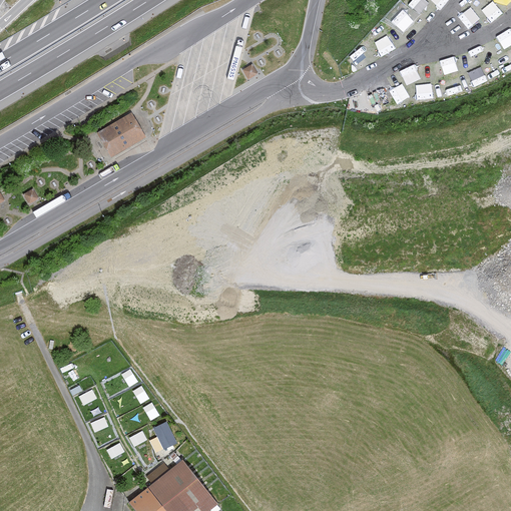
[(423,12),(432,1),(431,0),(413,0),(412,2),(423,12)]
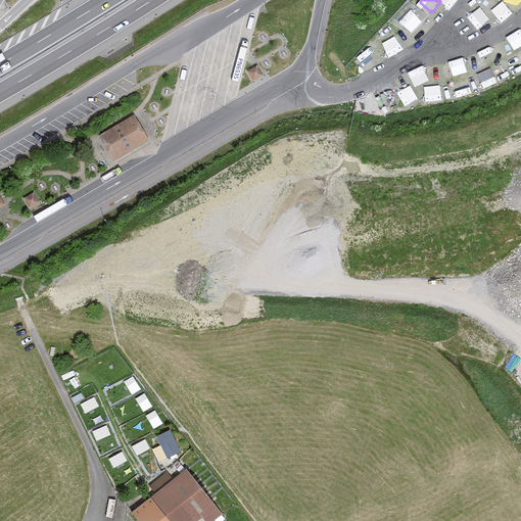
[(484,2),(472,12),(482,24),(494,14),(484,2)]
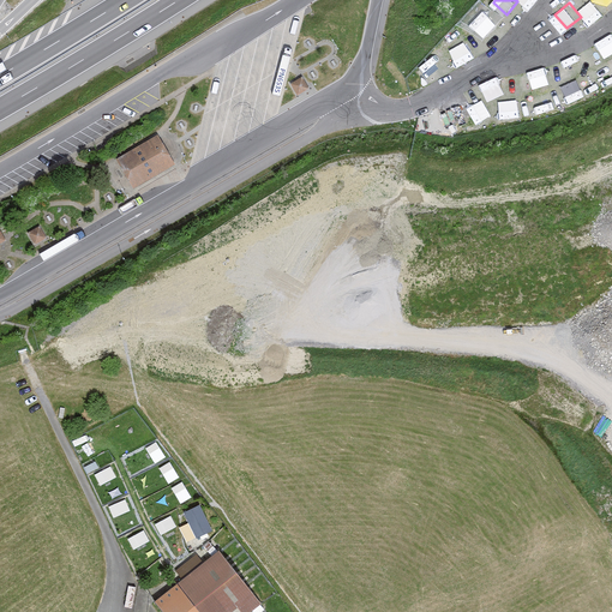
[(471,23),(485,36),(498,23),(484,10),(471,23)]
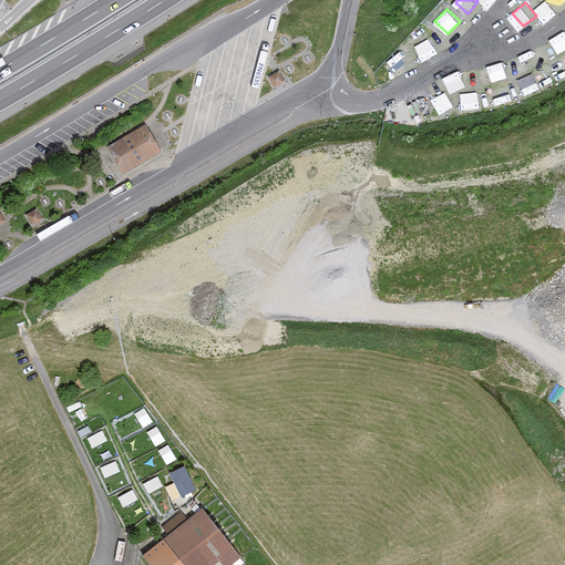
[(424,31),(409,42),(420,57),(434,45),(424,31)]
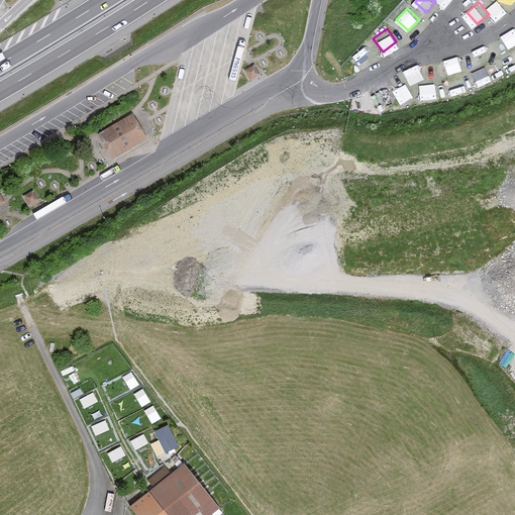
[(507,49),(514,45),(514,29),(501,35),(507,49)]
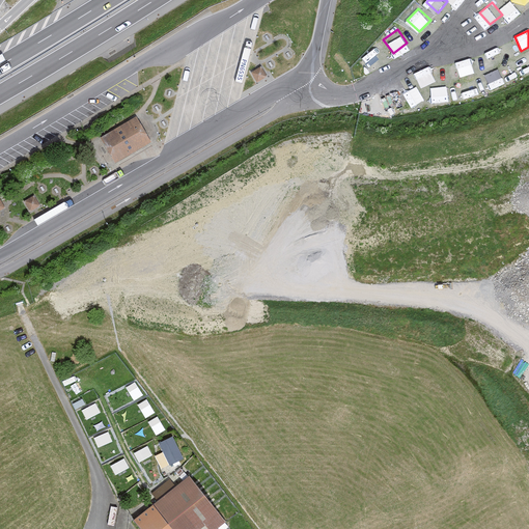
[(501,63),(517,56),(509,42),(495,49),(501,63)]
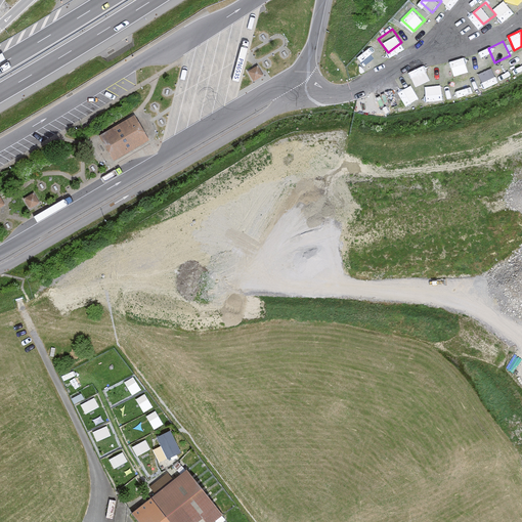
[(516,71),(521,67),(521,50),(521,49),(508,57),(516,71)]
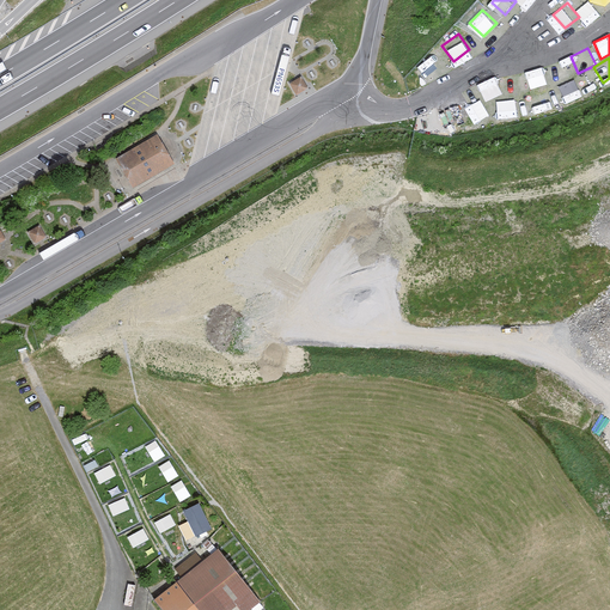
[(546,65),(549,81),(568,77),(565,60),(546,65)]
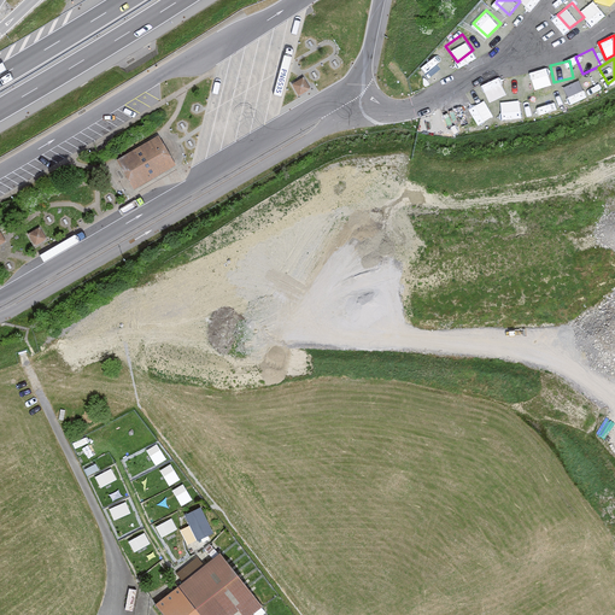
[(425,87),(439,77),(429,63),(415,71),(425,87)]
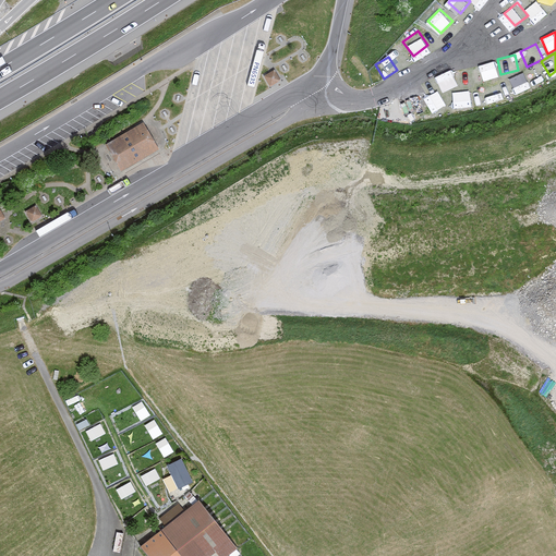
[(474,84),(490,80),(485,64),(470,68),(474,84)]
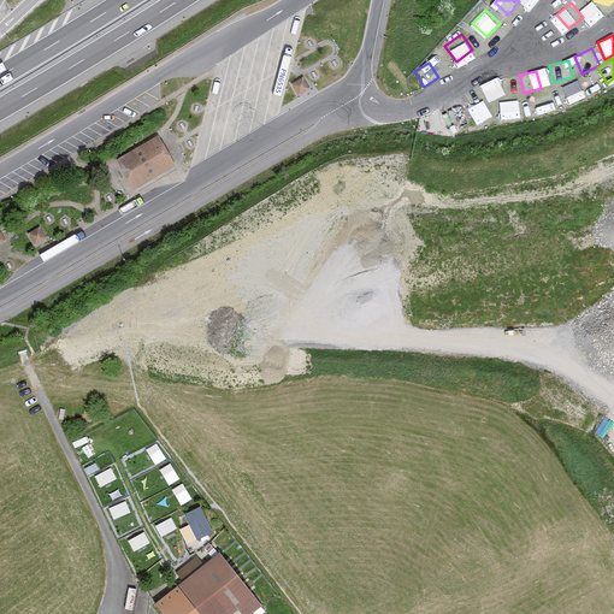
[(295,96),(307,90),(301,78),(289,84),(295,96)]
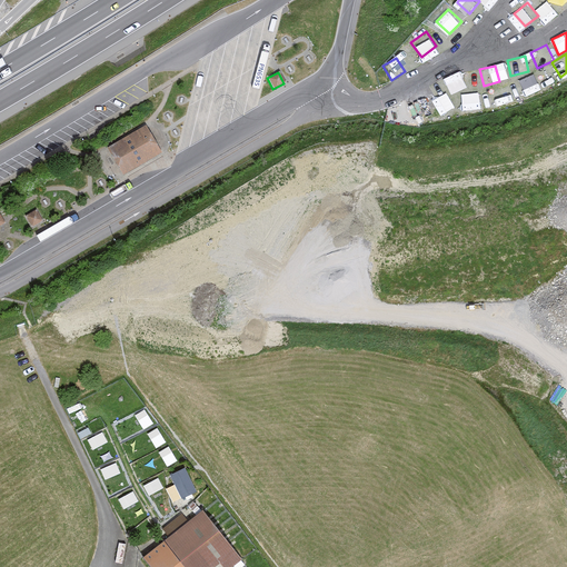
[(537,73),(519,80),(526,97),(543,90),(537,73)]
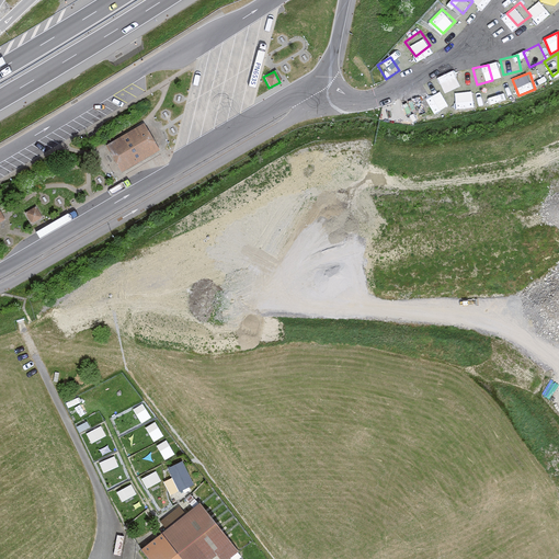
[(444,80),(446,91),(459,90),(458,78),(444,80)]
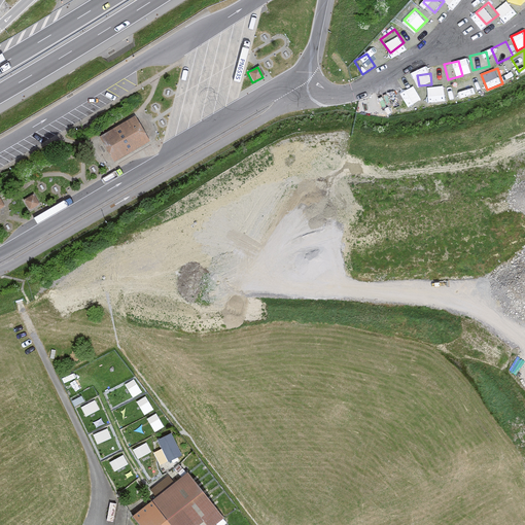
[(447,85),(451,101),(465,98),(462,81),(447,85)]
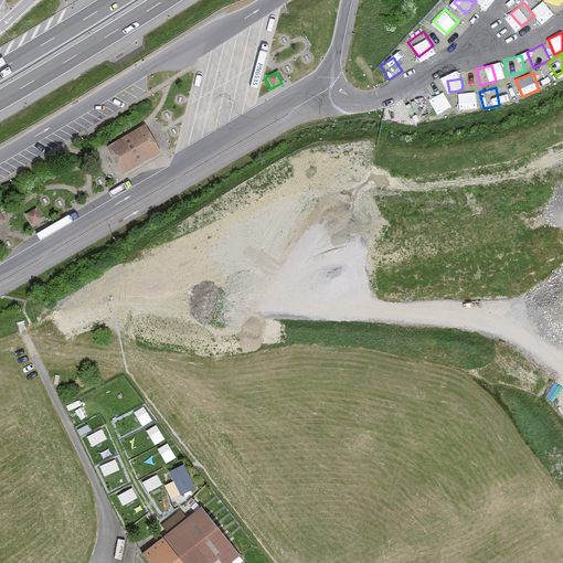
[(157,150),(142,127),(108,148),(123,171),(157,150)]
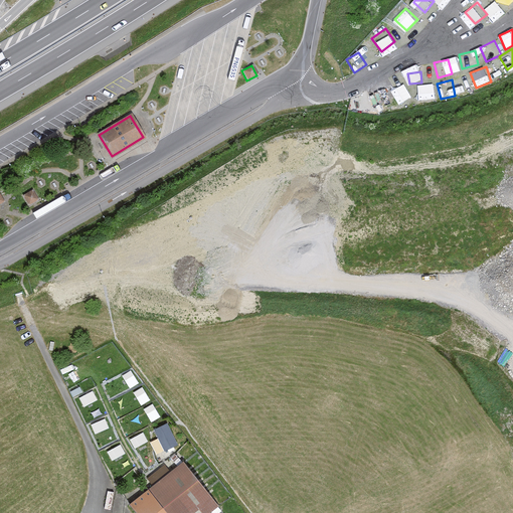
[(27,206),(37,200),(31,190),(21,196),(27,206)]
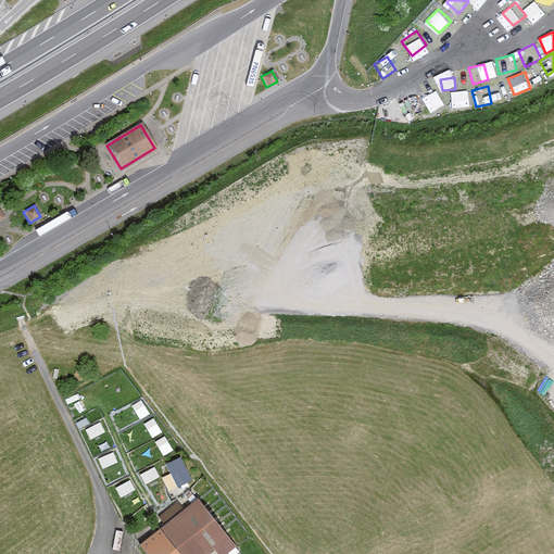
[(154,418),(145,423),(150,437),(160,432),(154,418)]
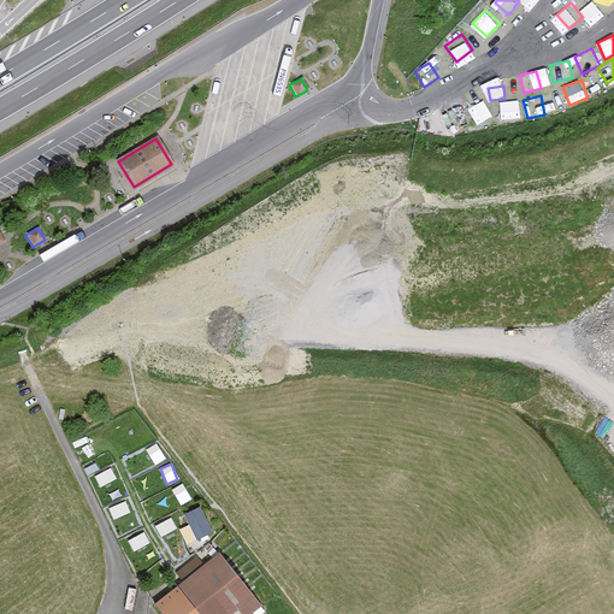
[(179,505),(190,499),(182,483),(171,489),(179,505)]
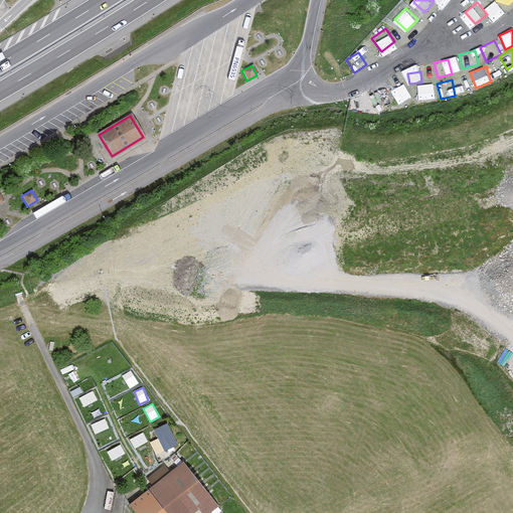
[(166,422),(152,429),(162,451),(176,445),(166,422)]
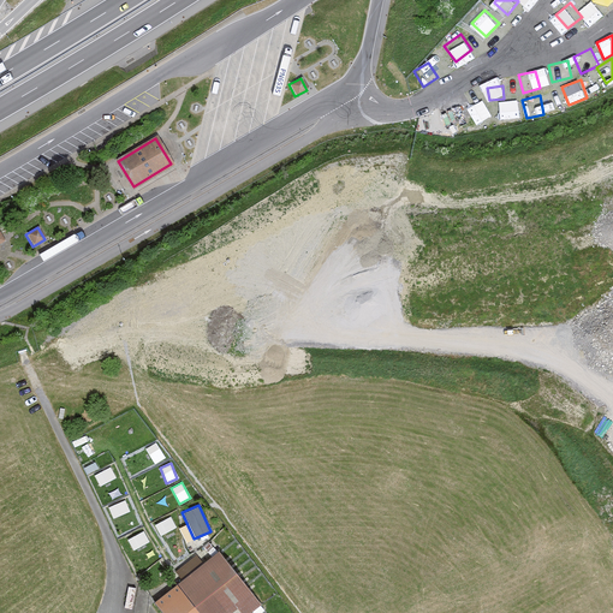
[(154,524),(159,535),(174,528),(170,517),(154,524)]
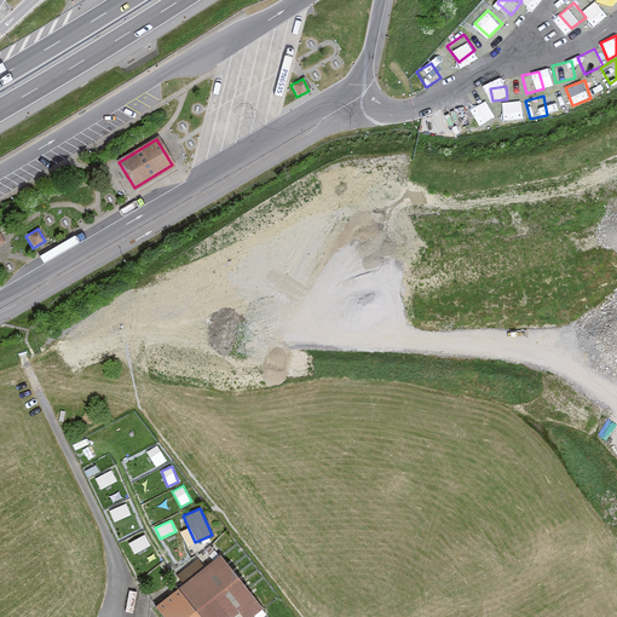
[(156,612),(159,616),(236,616),(254,616),(258,613),(217,563),(156,612)]
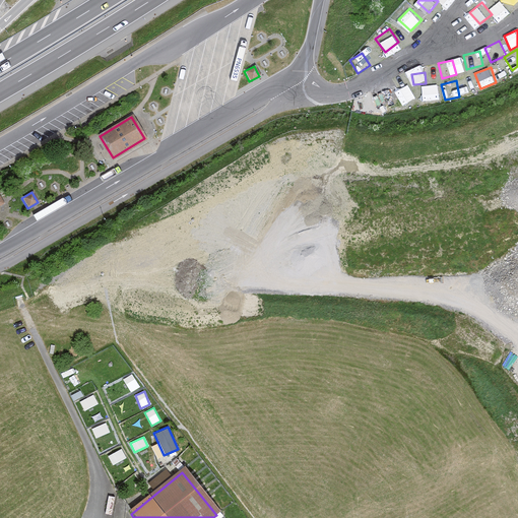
All buildings are outlined.
